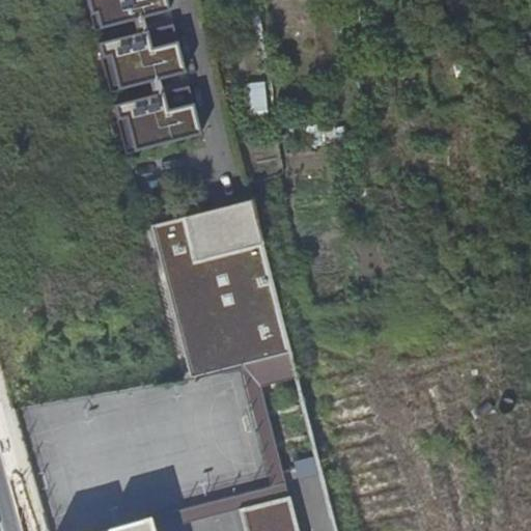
[(169,0),(93,0),(101,27),(172,10),(169,0)]
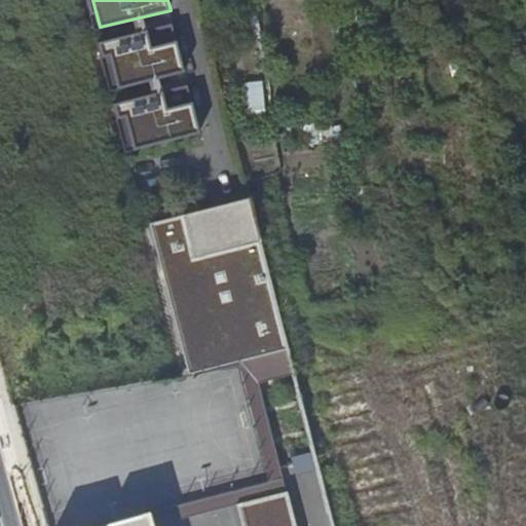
[(173,25),(99,42),(102,57),(108,55),(117,90),(185,74),(173,25)]
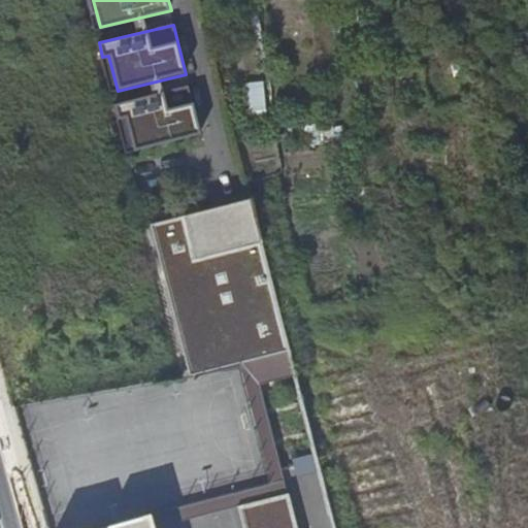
[(248,117),(266,116),(265,83),(246,83),(248,117)]
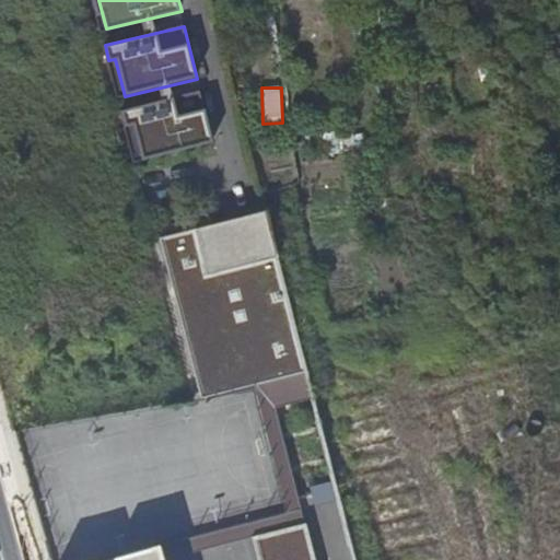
[(198,93),(121,112),(126,127),(131,126),(140,160),(210,142),(198,93)]
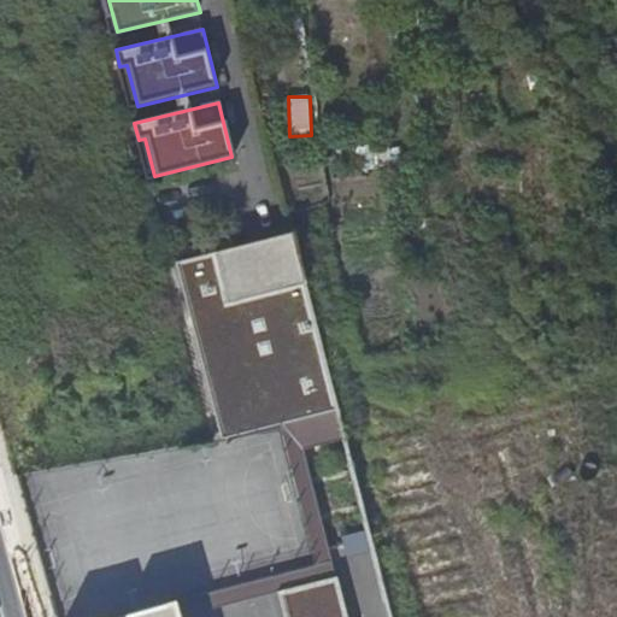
[(297,231),(178,262),(222,427),(286,410),(294,440),(347,427),(297,231)]
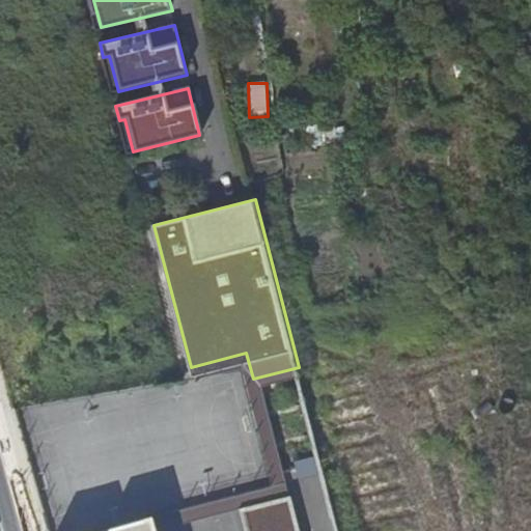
[(300,478),(320,472),(315,455),(295,460),(300,478)]
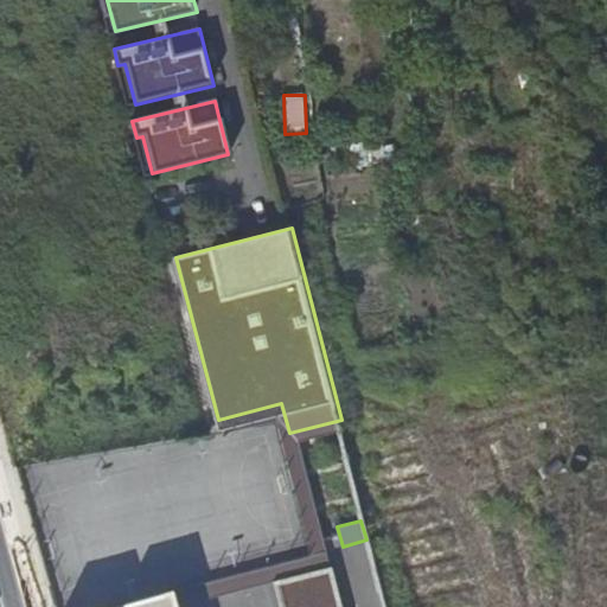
[(167,606),(164,594),(113,606),(167,606)]
